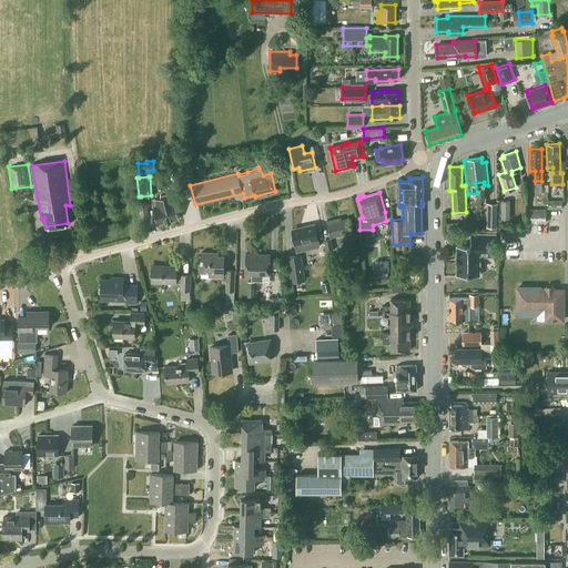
[(171,221),(171,220),(179,217),(175,201),(172,202),(171,194),(155,198),(158,205),(153,206),(158,222),(165,221),(166,222),(171,221)]
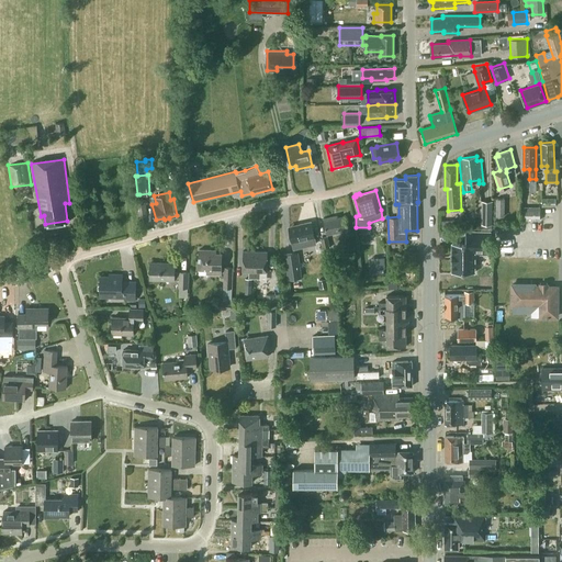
[(505,199),(496,199),(496,215),(505,216),(505,199)]
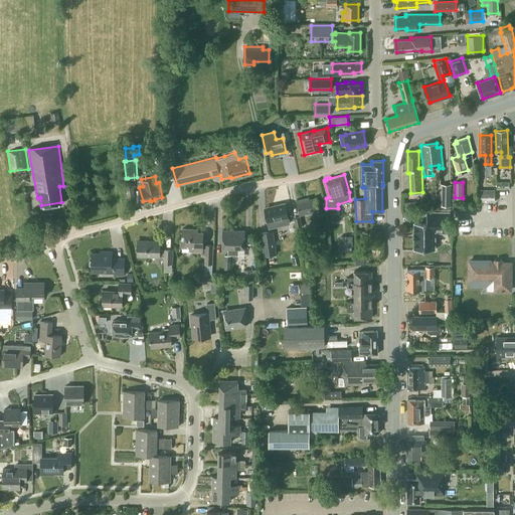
[(451,210),(452,183),(442,183),(442,209),(451,210)]
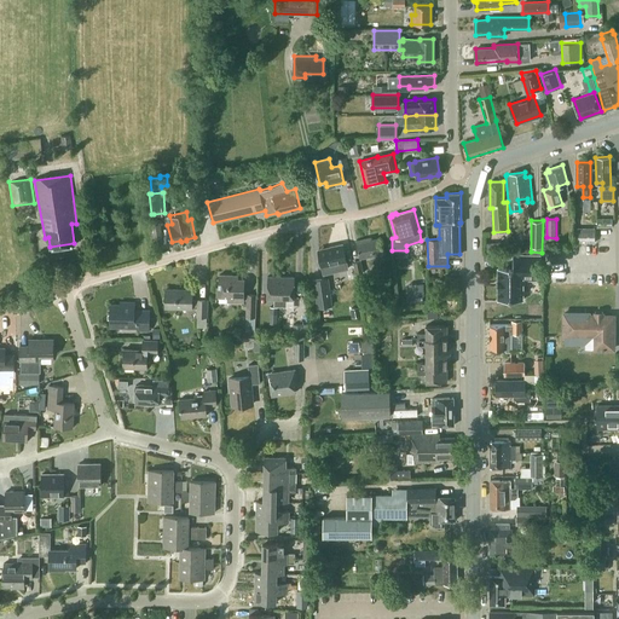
[(163,243),(161,221),(151,221),(154,244),(163,243)]
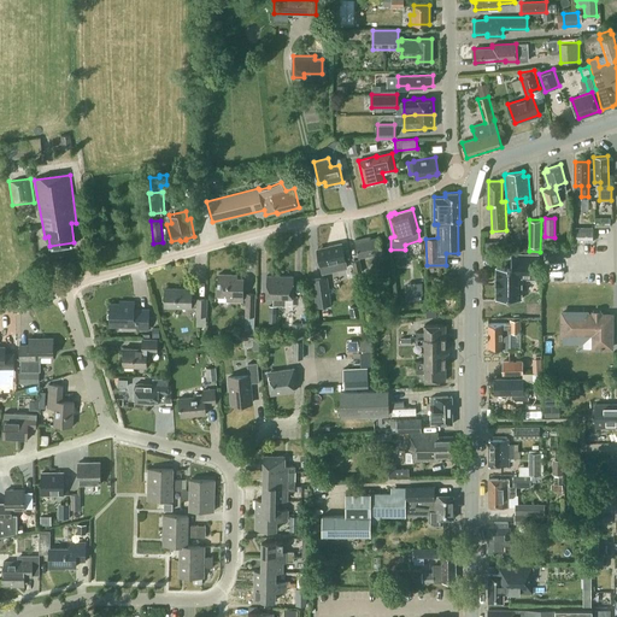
[(593,241),(593,227),(574,227),(574,241),(593,241)]
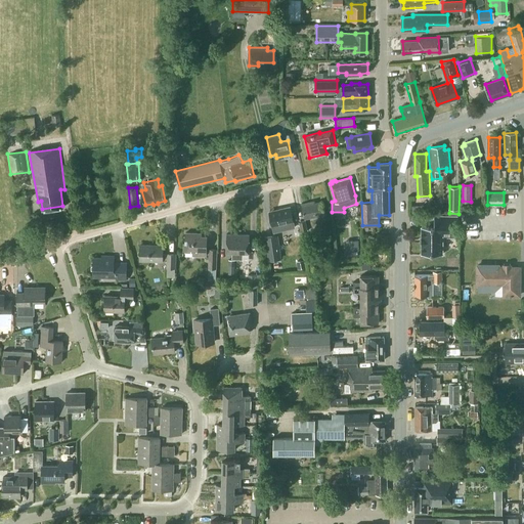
[(304,218),(324,213),(322,201),(312,203),(312,201),(301,204),(304,218)]
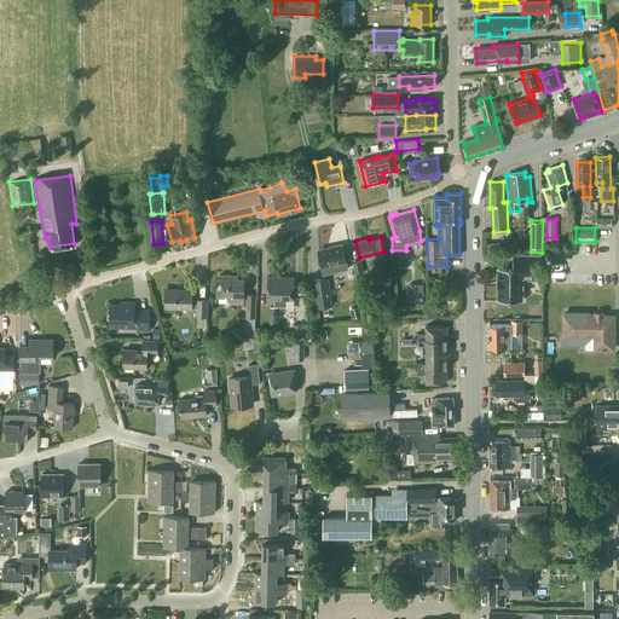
[(348,268),(346,260),(342,243),(330,247),(330,249),(318,252),(322,266),(323,273),(348,268)]
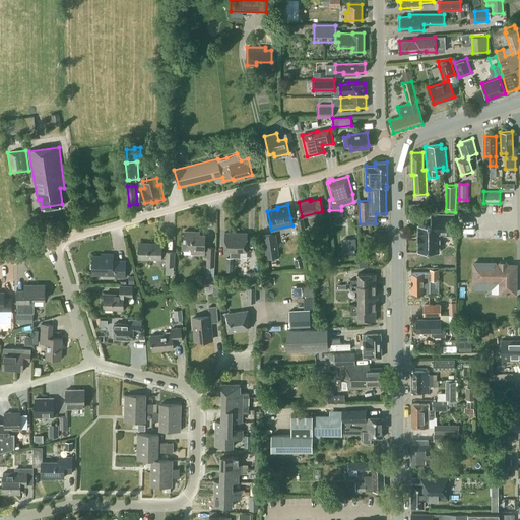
[(417,241),(418,241),(418,251),(439,251),(439,234),(453,234),(453,214),(431,214),(431,224),(418,224),(418,236),(417,236),(417,241)]
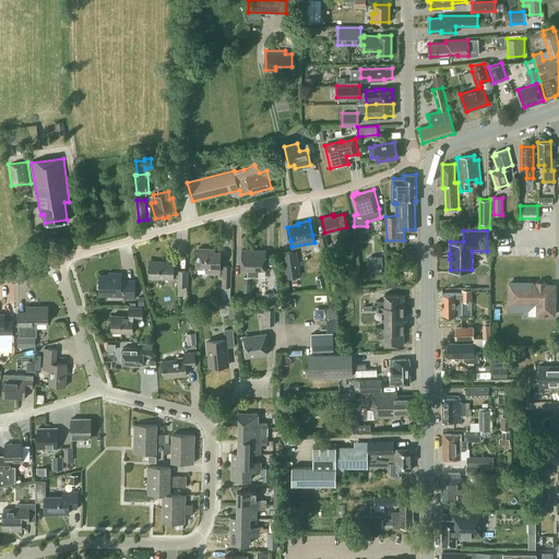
[(329,246),(326,235),(319,237),(321,247),(329,246)]
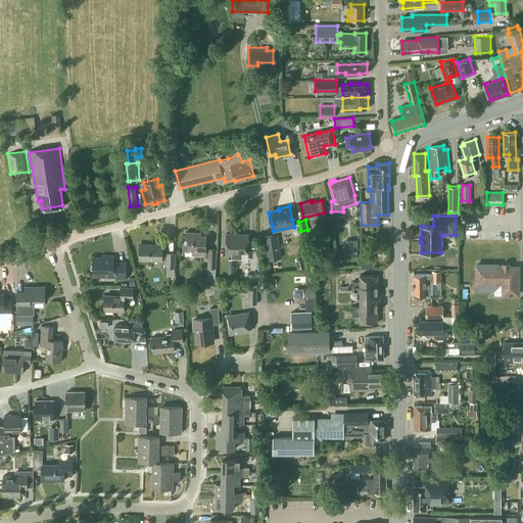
[(205,254),(205,236),(200,235),(200,232),(185,232),(185,242),(185,250),(192,250),(192,254),(205,254)]
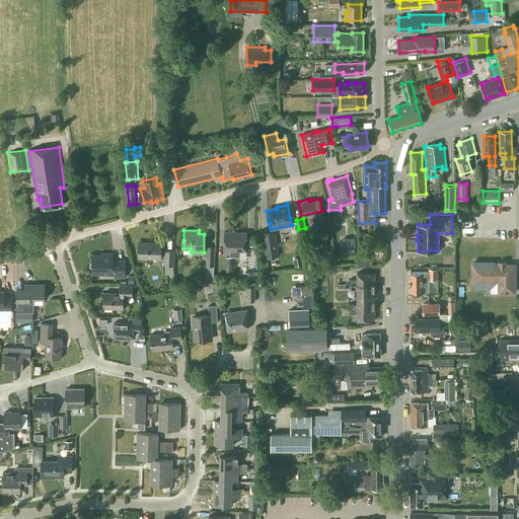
[(225,231),(224,249),(230,249),(230,256),(235,256),(235,231),(225,231)]
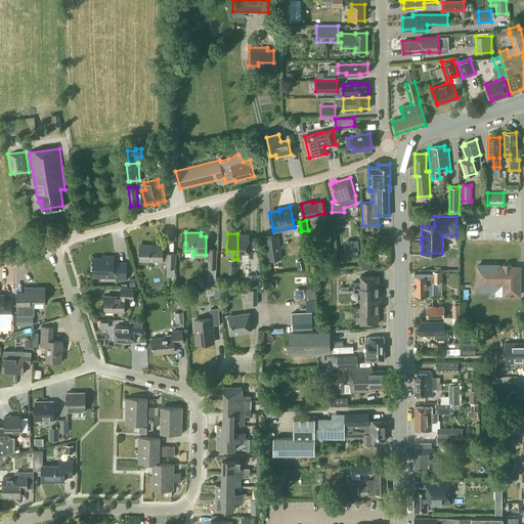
[(248,256),(248,253),(248,234),(237,233),(237,259),(243,259),(243,256),(248,256)]
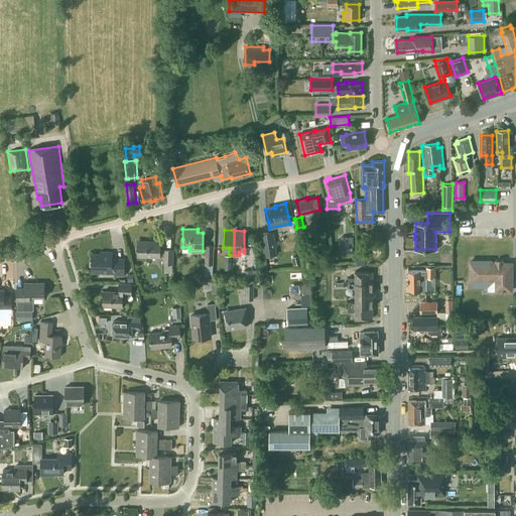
[(264,256),(277,254),(276,248),(273,231),(260,233),(263,250),(264,256)]
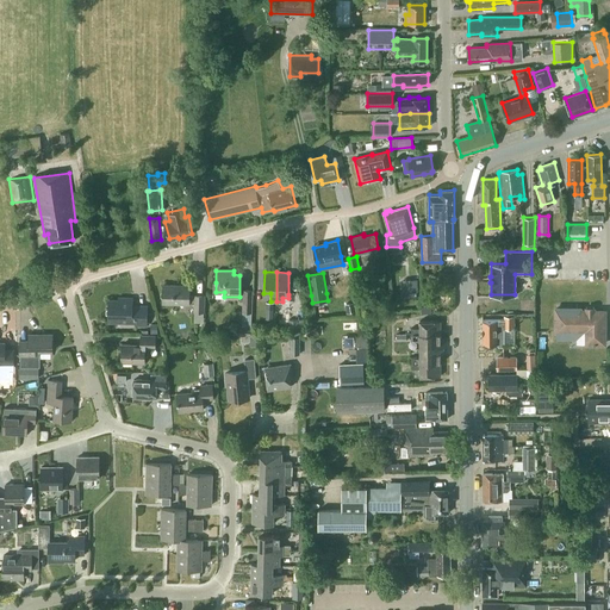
[(417,292),(417,279),(403,280),(403,293),(417,292)]
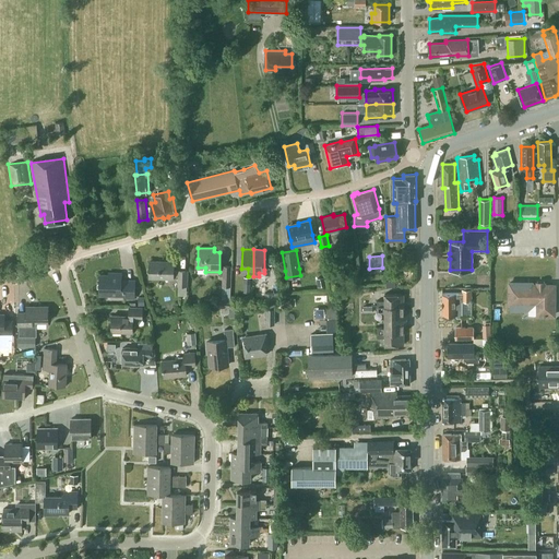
[(187,285),(187,270),(178,270),(178,271),(174,271),(174,262),(150,261),(150,277),(174,278),(174,277),(178,277),(178,285),(187,285)]
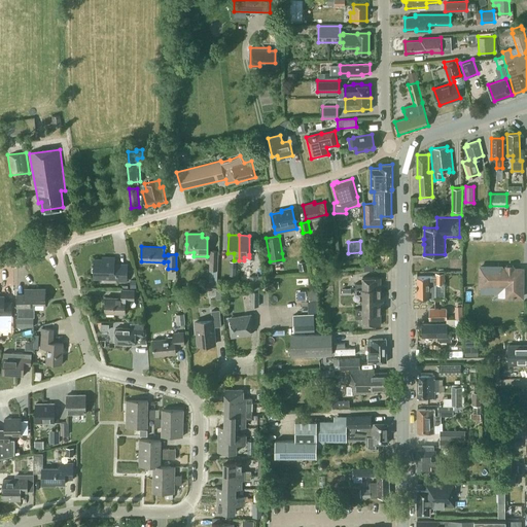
[(218,250),(210,250),(209,281),(205,281),(204,289),(217,290),(217,282),(218,250)]
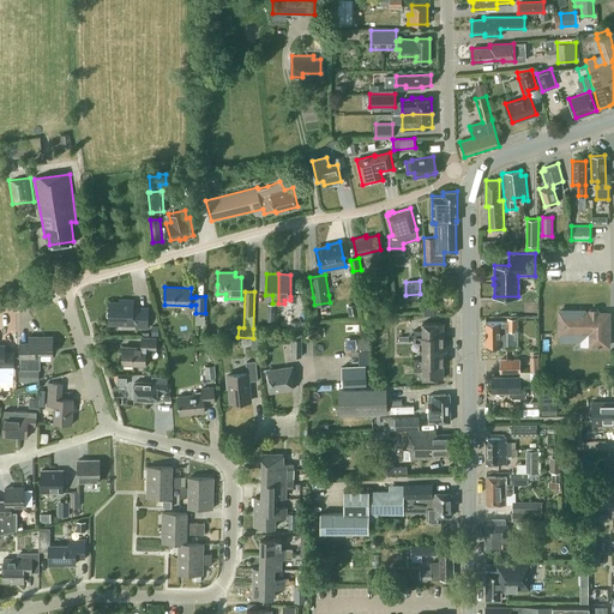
[(137,327),(148,327),(148,307),(133,307),(133,300),(120,299),(120,301),(109,301),(109,323),(137,324),(137,327)]
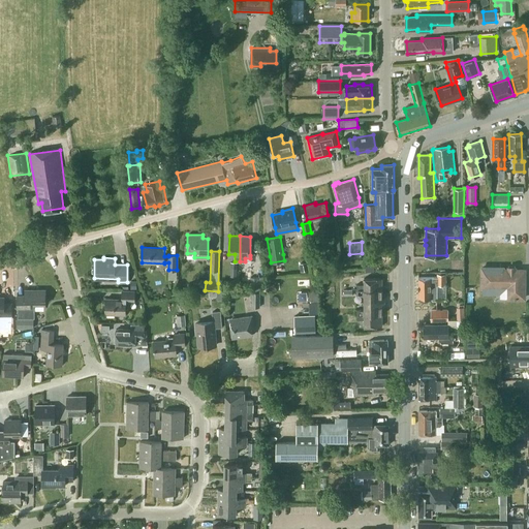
[(525,270),(504,270),(504,268),(483,268),(481,287),(506,287),(506,298),(524,298),(525,270)]
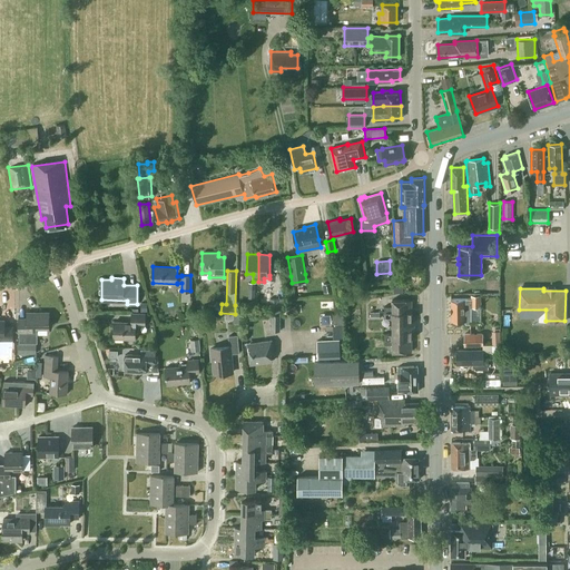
[(451,298),(451,322),(464,322),(464,323),(470,323),(470,322),(471,322),(471,307),(481,307),(481,295),(471,295),(471,298),(468,298),(451,298)]
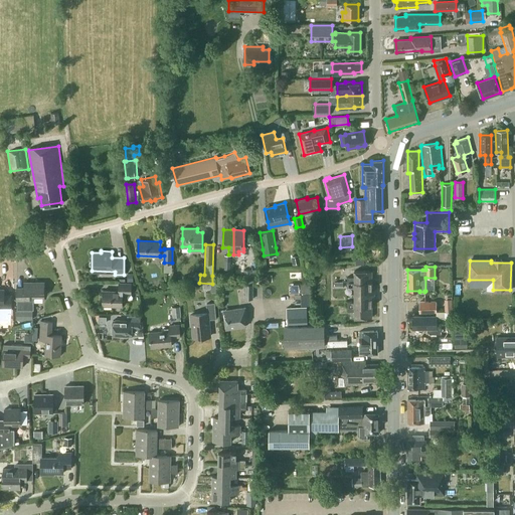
[(347,277),(347,282),(372,282),(372,271),(354,271),(354,277),(347,277)]
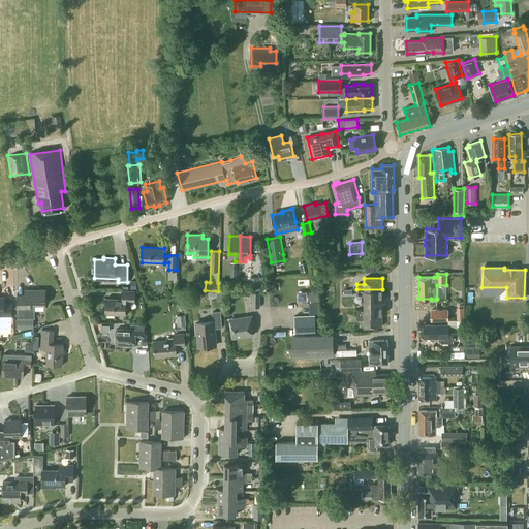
[(17,309),(17,318),(33,318),(33,308),(33,303),(44,304),(45,290),(25,289),(25,296),(17,296),(17,309)]
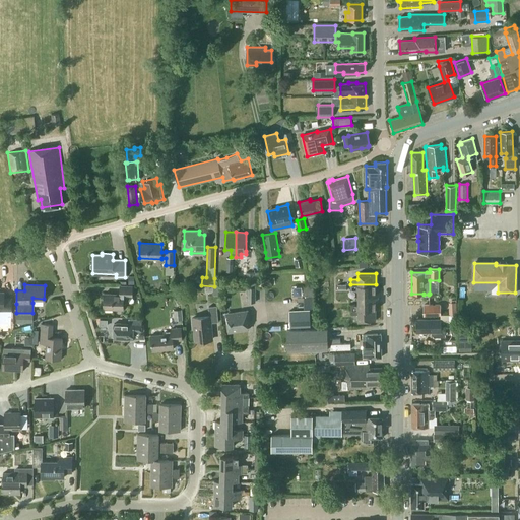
[(350,284),(350,289),(358,289),(358,297),(378,297),(378,294),(376,294),(376,284),(350,284)]
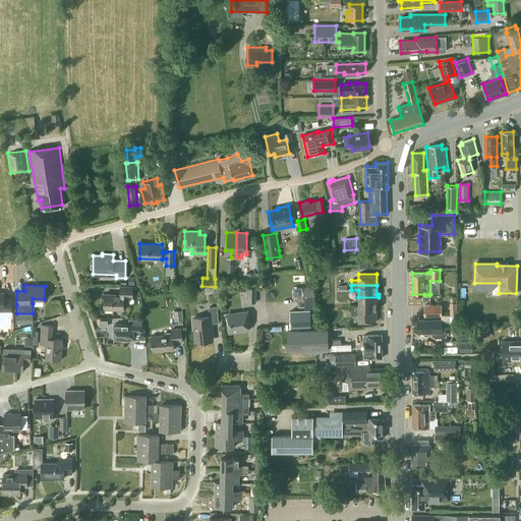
[(132,297),(133,287),(120,286),(119,294),(105,293),(104,308),(123,308),(124,296),(132,297)]
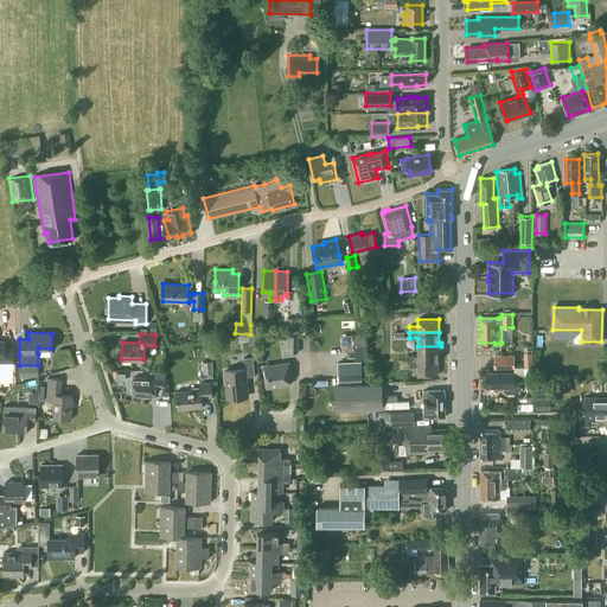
[(299,334),(288,334),(289,351),(299,351),(299,334)]
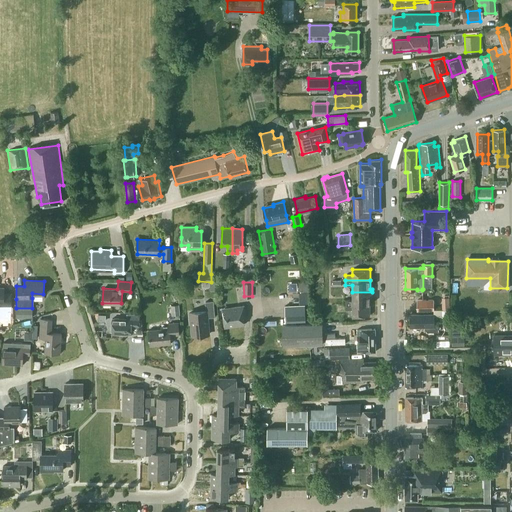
[(0,287),(0,306),(11,307),(11,293),(4,294),(4,287),(0,287)]
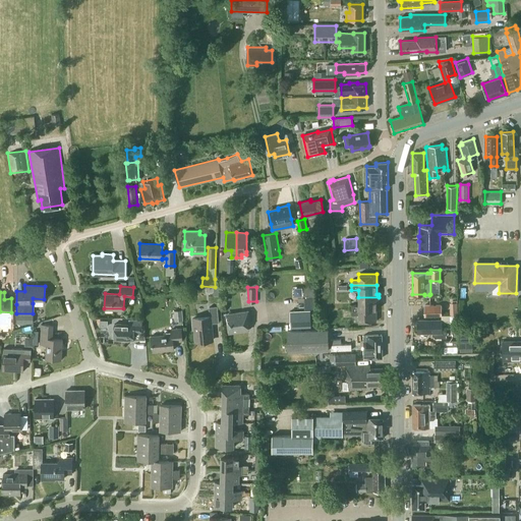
[(351,304),(351,309),(377,309),(377,299),(379,299),(379,297),(358,297),(358,304),(351,304)]
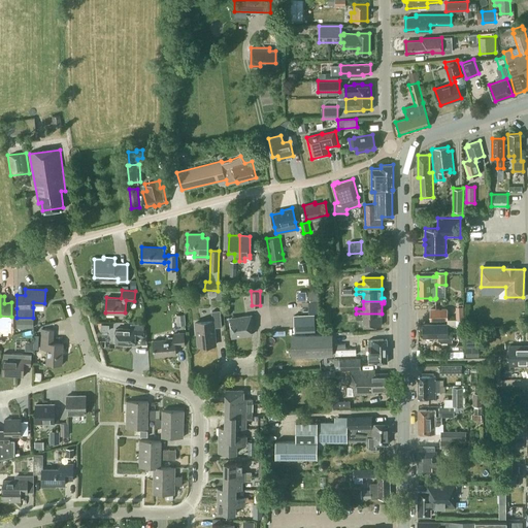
[(448,320),(448,308),(430,308),(431,320),(448,320)]
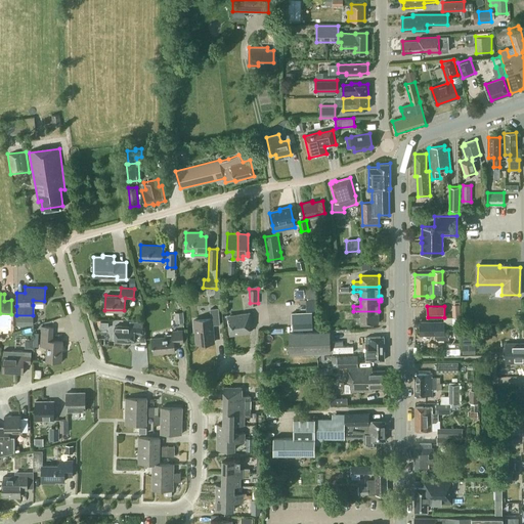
[(198,342),(214,341),(212,324),(220,323),(219,307),(211,308),(212,318),(195,319),(198,342)]
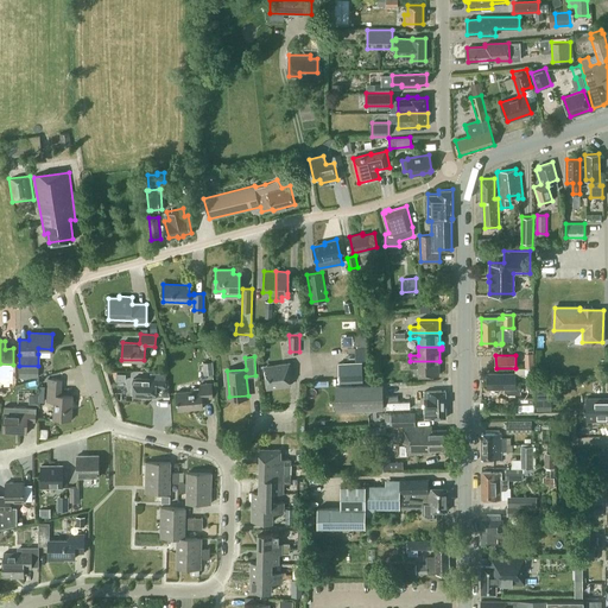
[(214,373),(213,361),(203,362),(204,374),(214,373)]
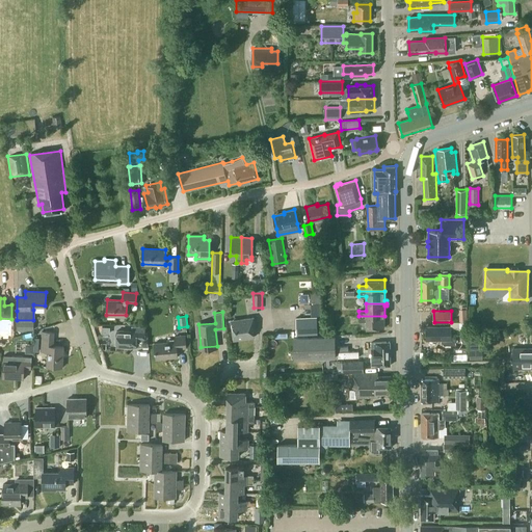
[(358,316),(358,321),(366,321),(366,327),(384,327),(384,316),(358,316)]
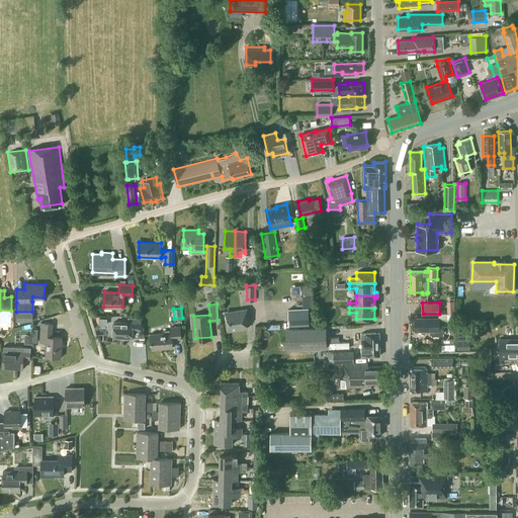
[(246,323),(249,322),(247,309),(226,312),(228,330),(247,328),(246,323)]
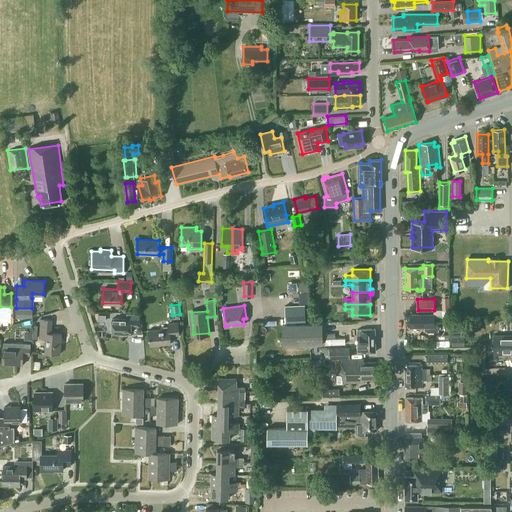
[(285,305),(286,322),(305,321),(304,305),(285,305)]
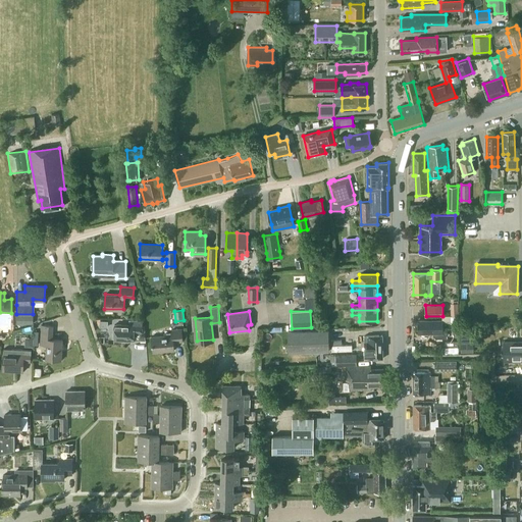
[(34,323),(34,315),(16,315),(17,324),(34,323)]
